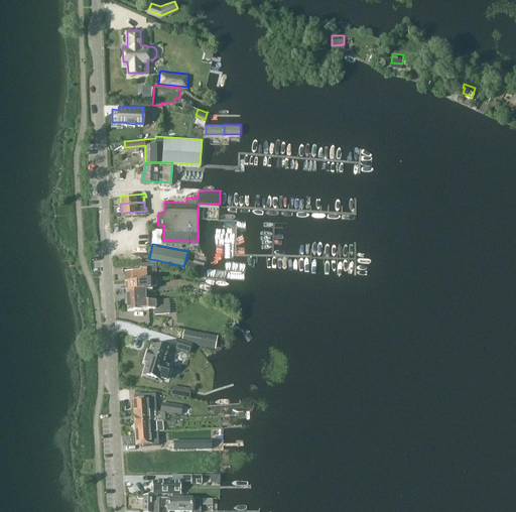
[(188,258),(185,267),(200,271),(202,271),(204,264),(195,261),(195,259),(192,259),(188,258)]
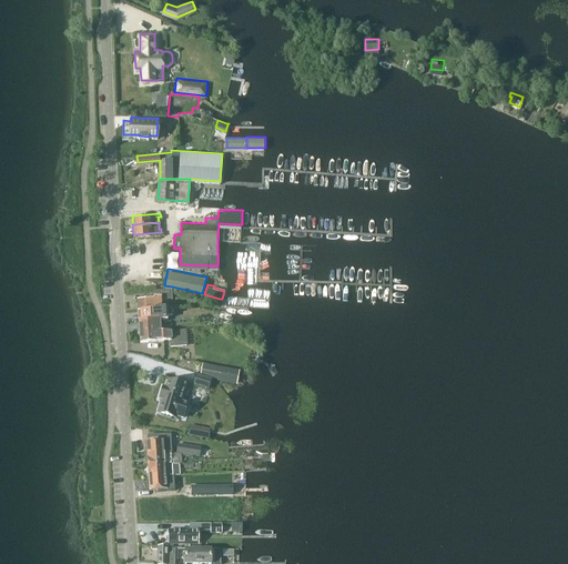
[(156,305),(156,304),(161,304),(161,295),(172,295),(171,288),(152,289),(152,295),(138,296),(138,306),(156,305)]
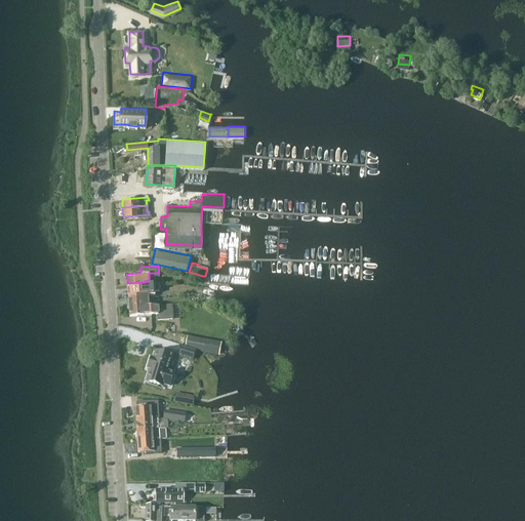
[(145,282),(127,283),(128,293),(150,291),(154,291),(154,287),(159,286),(159,280),(149,281),(145,281),(145,282)]
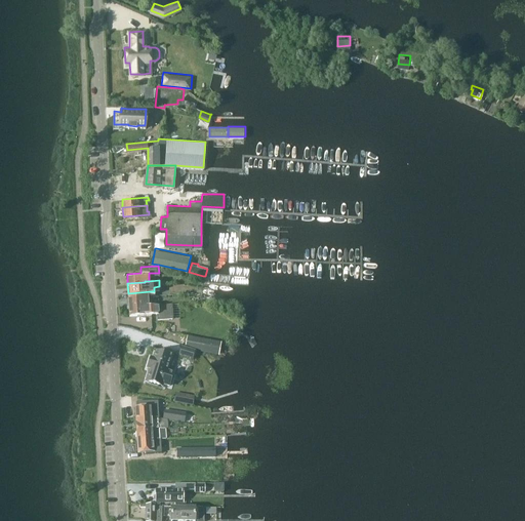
[(128,304),(151,303),(150,291),(128,293),(128,304)]
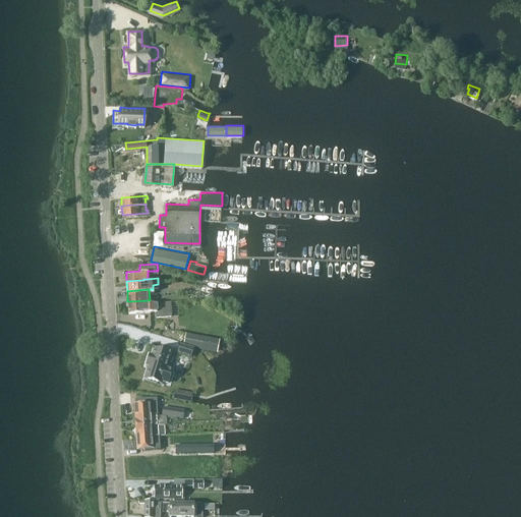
[(171,312),(170,299),(150,300),(127,301),(128,310),(150,308),(150,307),(156,307),(157,313),(171,312)]
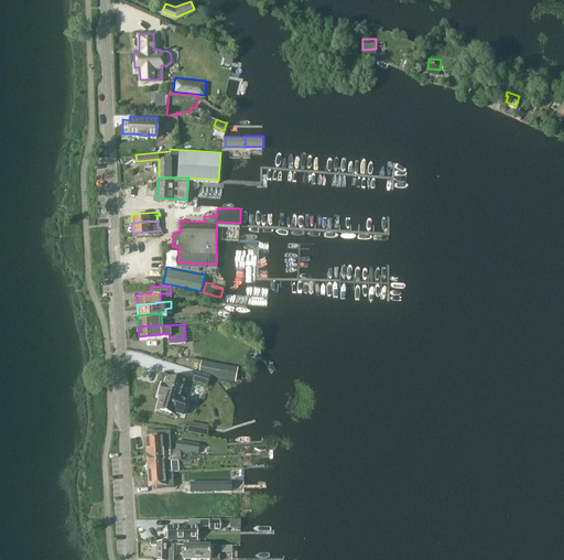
[(235,377),(237,363),(202,356),(199,367),(207,369),(216,372),(215,374),(235,377)]
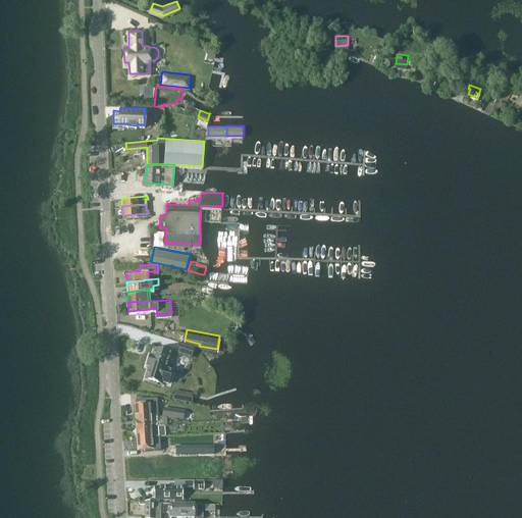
[(180,350),(192,354),(194,346),(181,342),(179,348),(178,350),(180,350)]
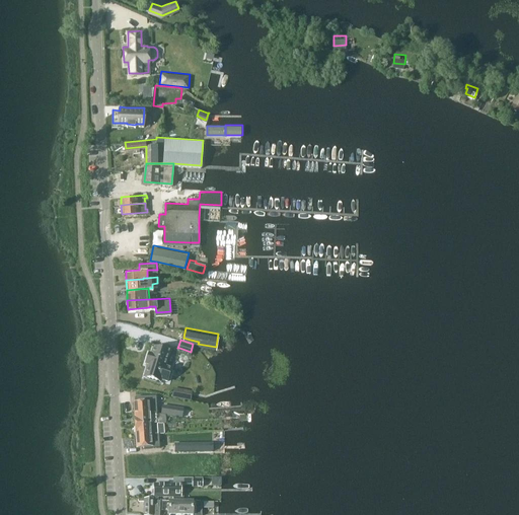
[(148,361),(148,362),(145,372),(144,373),(145,373),(149,374),(161,378),(161,376),(167,378),(171,366),(166,364),(171,346),(161,343),(160,346),(154,344),(152,351),(150,350),(146,361),(148,361)]
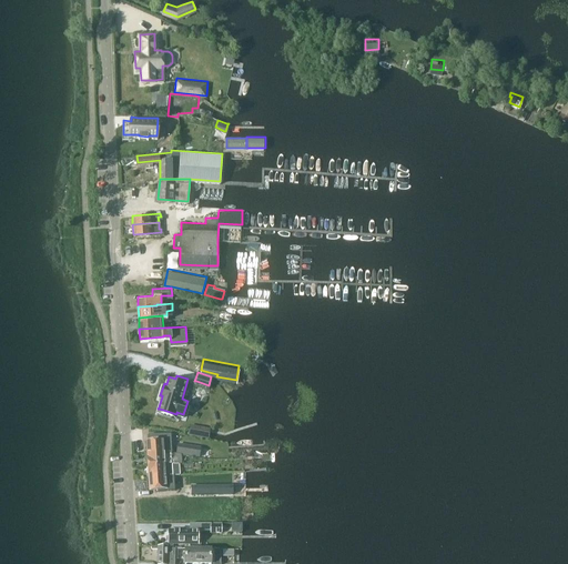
[(149,437),(146,437),(148,449),(171,447),(172,447),(171,440),(171,435),(171,430),(161,430),(160,430),(149,431),(149,437)]
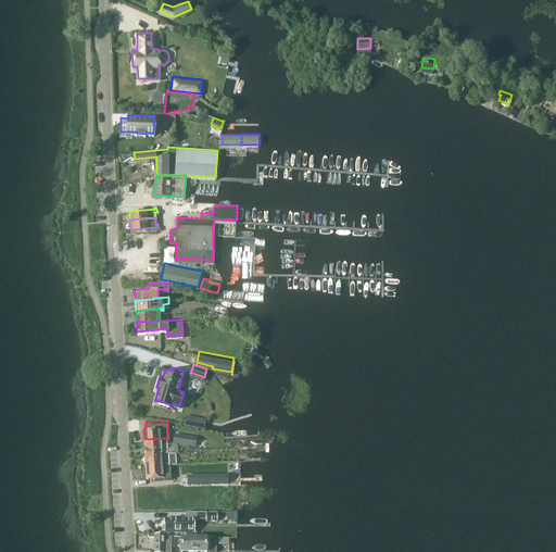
[(175,430),(173,439),(194,443),(197,435),(175,430)]
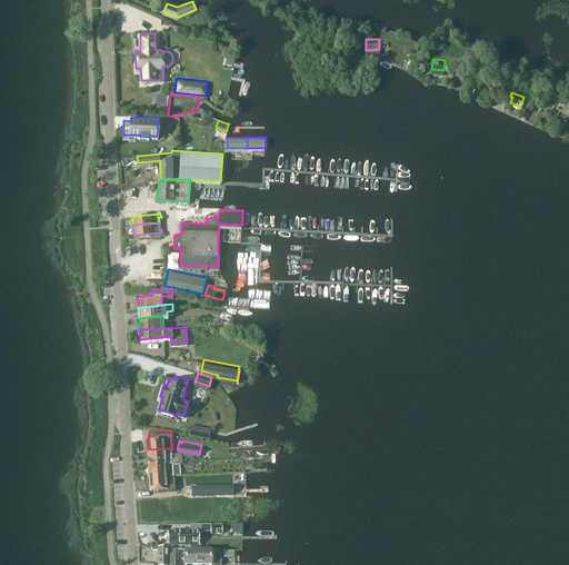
[(171,448),(148,449),(148,463),(171,461),(172,461),(172,449),(172,448),(171,448)]
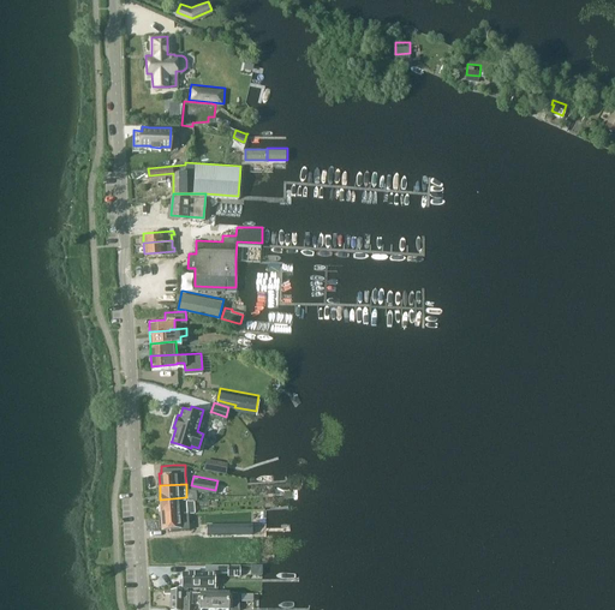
[(185,497),(160,500),(161,513),(186,510),(187,510),(193,510),(196,510),(195,497),(186,497),(185,497)]
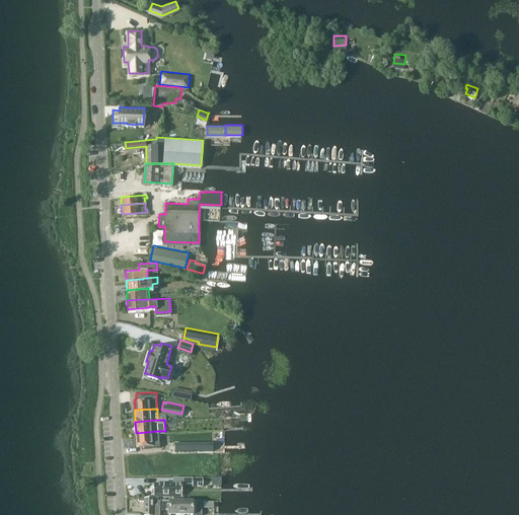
[(157,431),(136,433),(137,443),(158,442),(157,431)]
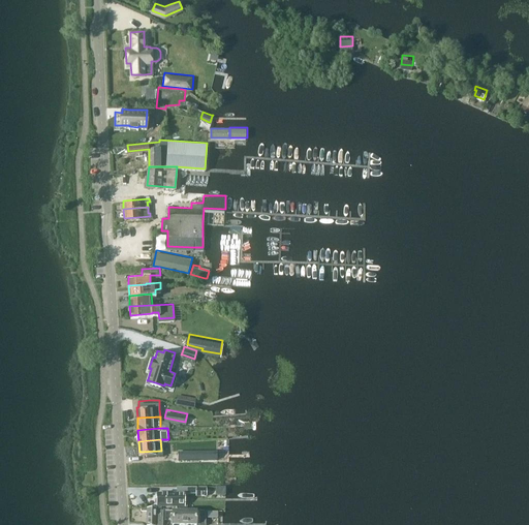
[(157,502),(156,505),(161,505),(161,502),(173,502),(173,507),(187,507),(187,502),(184,502),(185,491),(196,491),(196,493),(207,493),(207,484),(196,484),(177,485),(177,490),(157,490),(157,502)]
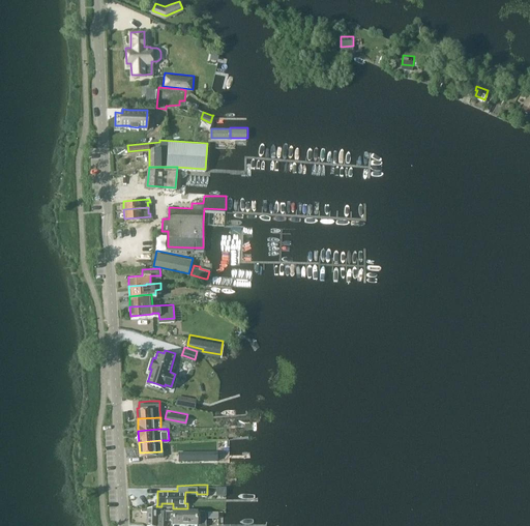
[(147,508),(147,522),(162,523),(162,510),(162,508),(156,508),(156,505),(147,505),(147,508)]
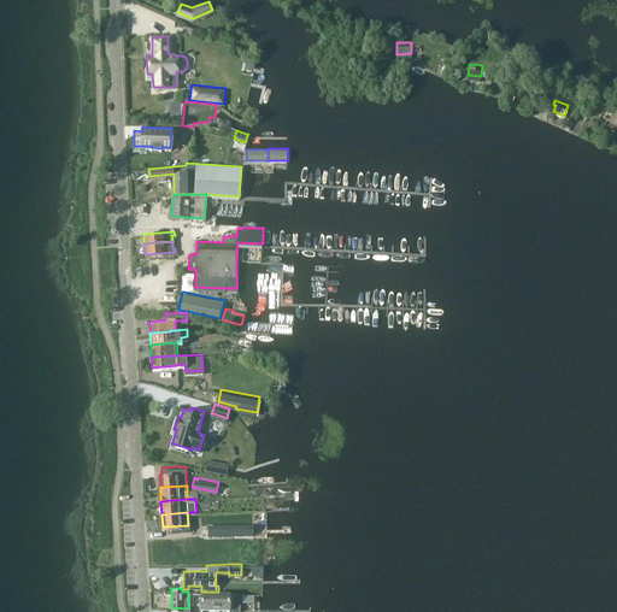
[(218,592),(201,592),(201,608),(239,608),(239,592),(218,592)]
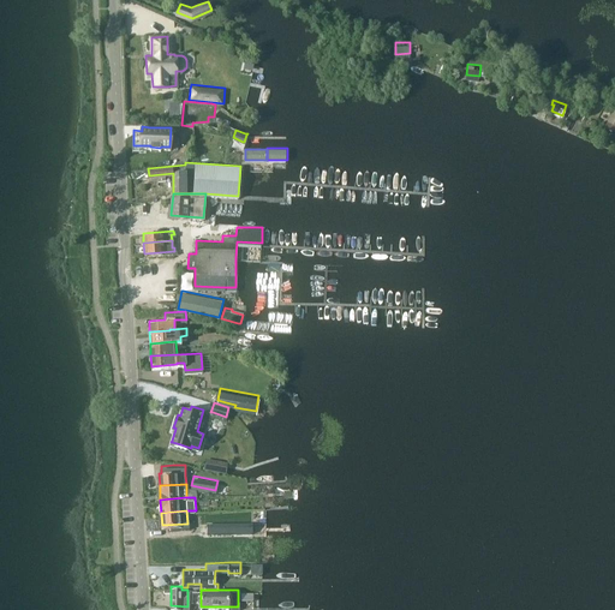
All buildings are outlined.
